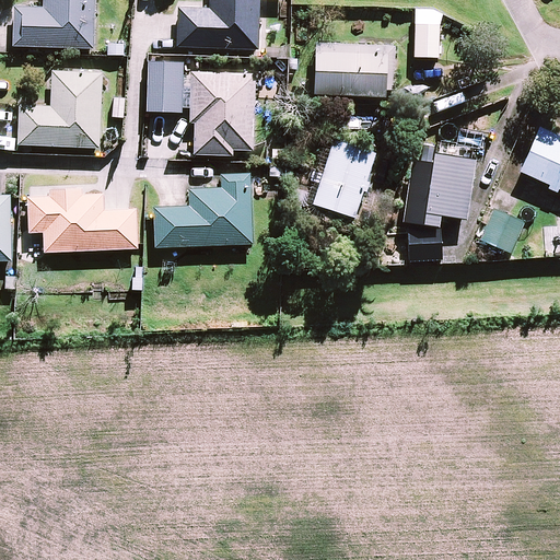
[(95,0),(43,0),(43,7),(14,6),(12,46),(94,49),(95,0)]
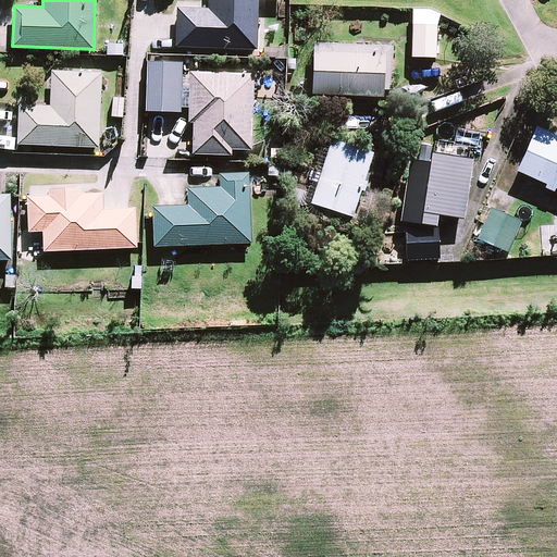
[(259,0),(208,0),(208,8),(177,7),(176,47),(257,50),(259,0)]
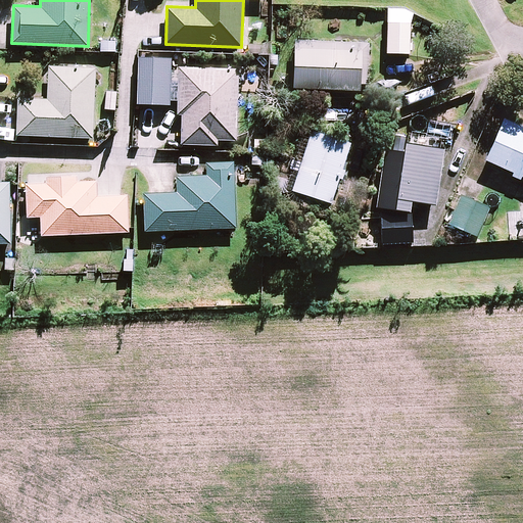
[(390,55),(414,55),(415,26),(392,25),(390,55)]
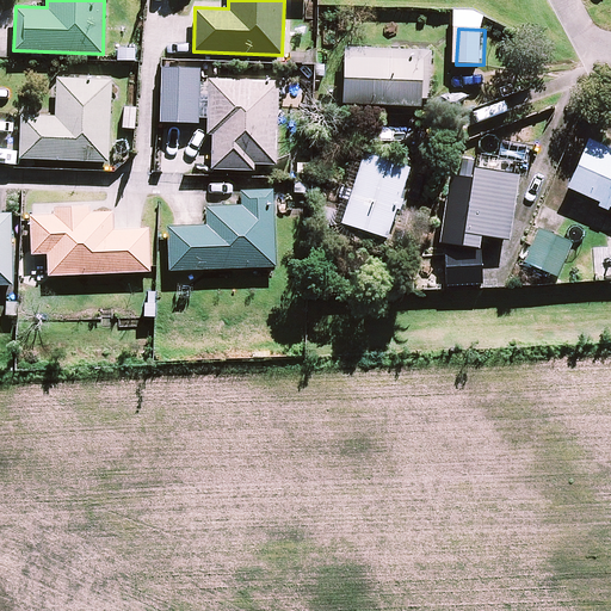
[(347,105),(425,109),(426,100),(433,100),(436,54),(350,50),(347,105)]
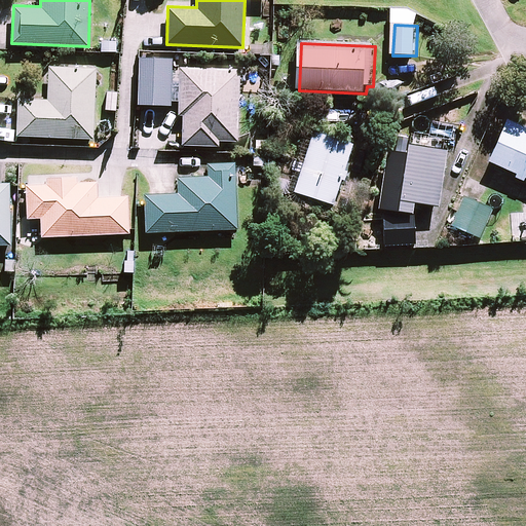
[(172,59),(139,57),(138,104),(171,106),(172,59)]
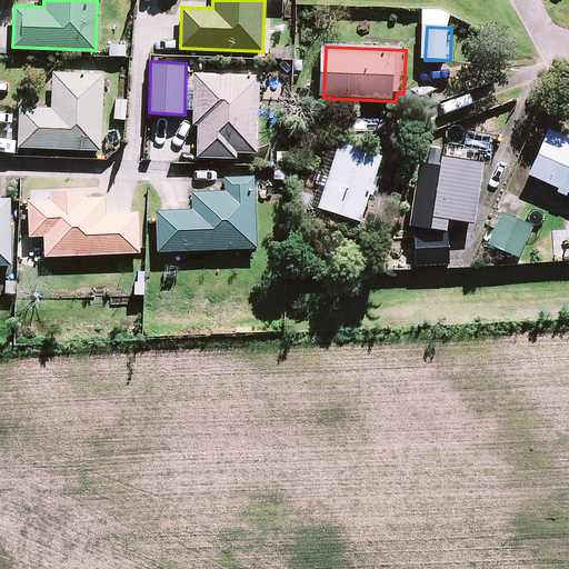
[(55,72),(53,71),(51,108),(20,106),(19,147),(101,150),(105,73),(55,72)]
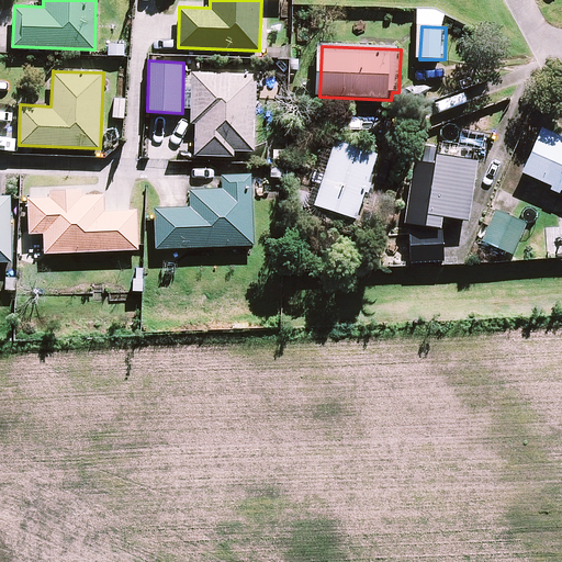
[(257,74),(193,71),(191,123),(195,123),(194,155),(234,156),(234,149),(254,150),(257,74)]
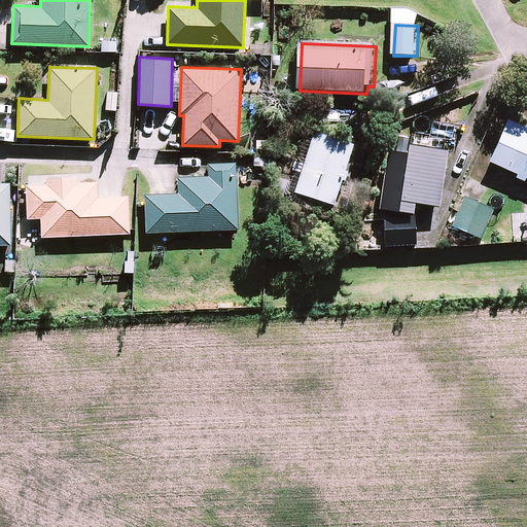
[(117,92),(107,92),(106,110),(116,110),(117,92)]
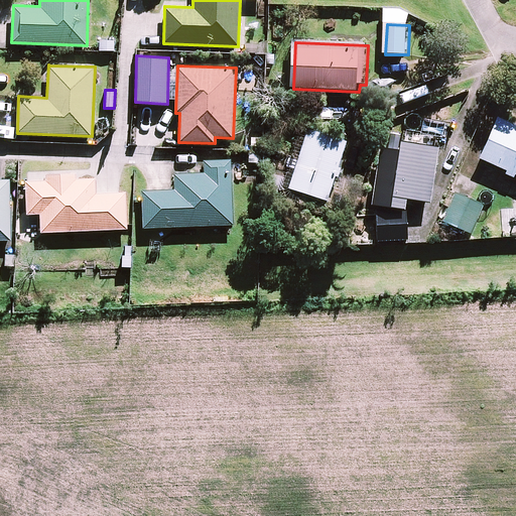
[(483,160),(515,174),(515,125),(501,119),(483,160)]
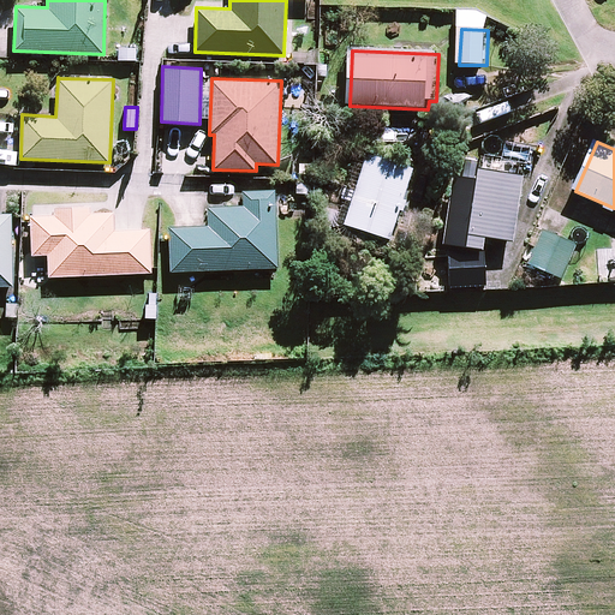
[(407,201),(417,171),(370,155),(347,225),(394,240),(404,213),(407,214),(411,202),(407,201)]
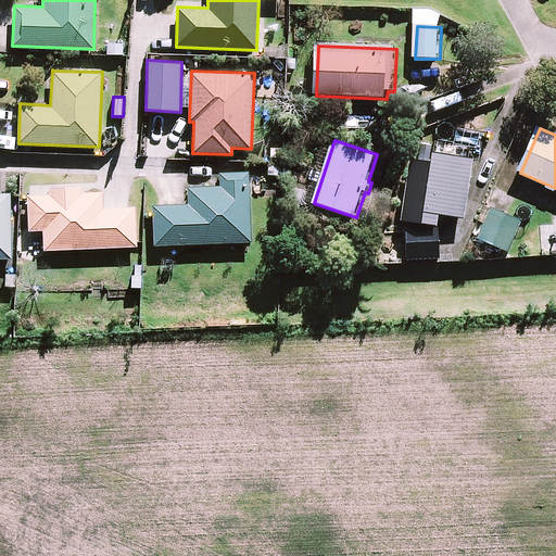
[(467,219),(476,160),(434,153),(432,163),(415,161),(405,222),(439,227),(441,216),(467,219)]
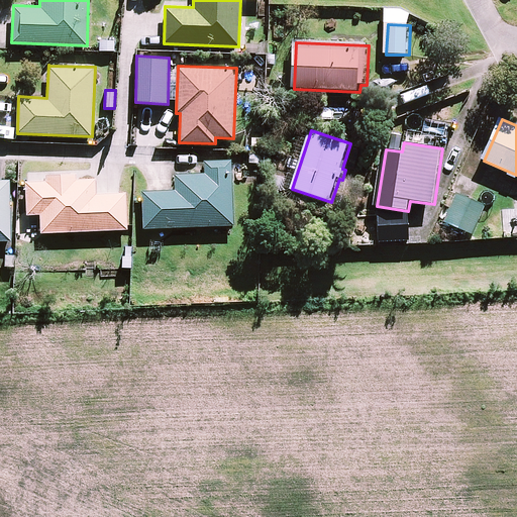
[(228,159),(203,160),(204,173),(174,174),(174,189),(141,191),(141,202),(142,228),(233,225),(230,159),(228,159)]
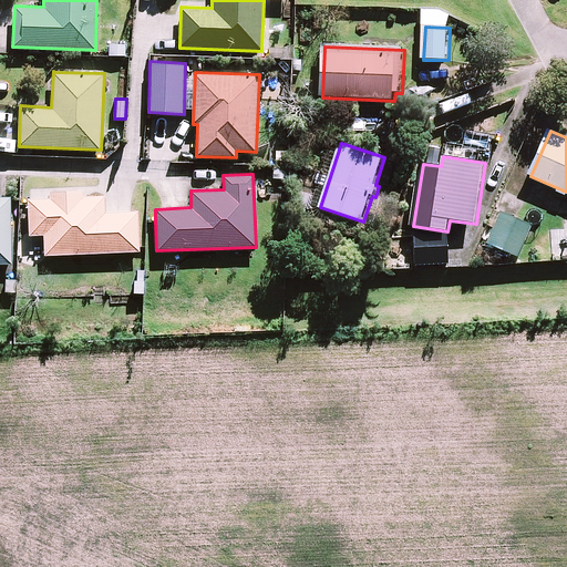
[(83,196),(83,189),(49,191),(49,198),(28,198),(28,204),(29,236),(43,235),(44,255),(140,251),(137,210),(105,212),(104,195),(83,196)]
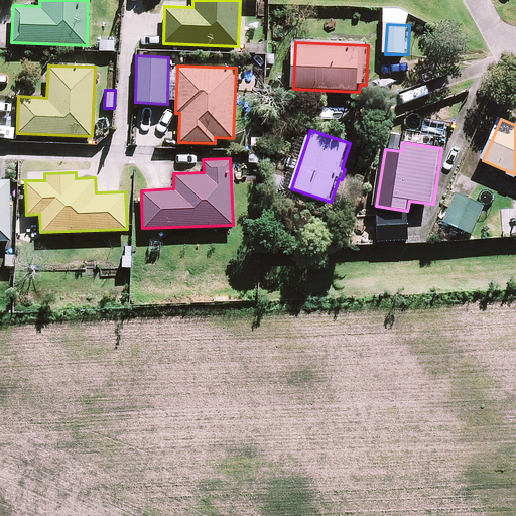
[(0,240),(11,241),(10,179),(0,179),(0,240)]
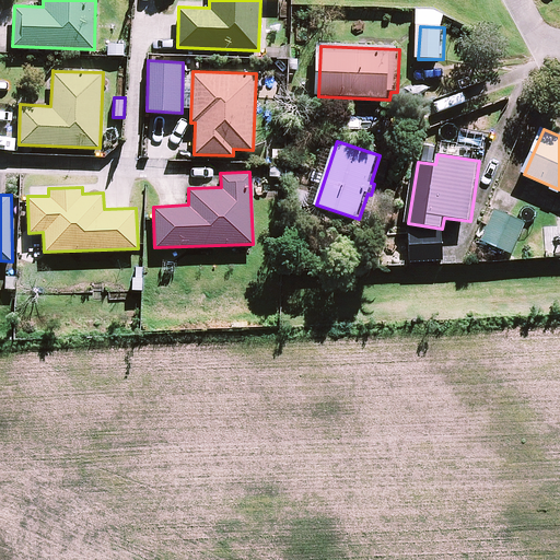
[(515,255),(528,223),(498,210),(483,242),(515,255)]
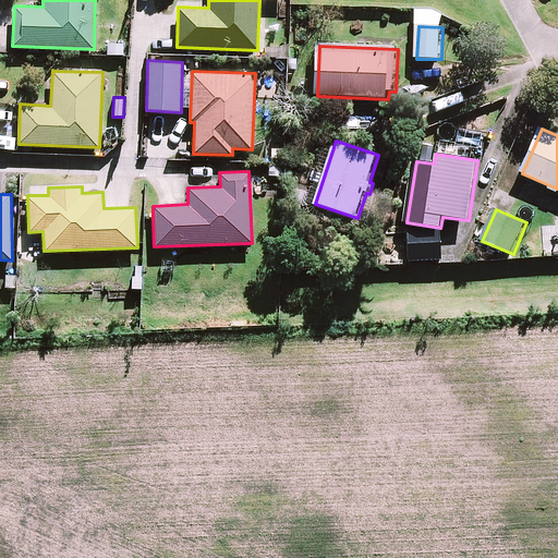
[(412,263),(445,262),(443,228),(411,230),(412,263)]
